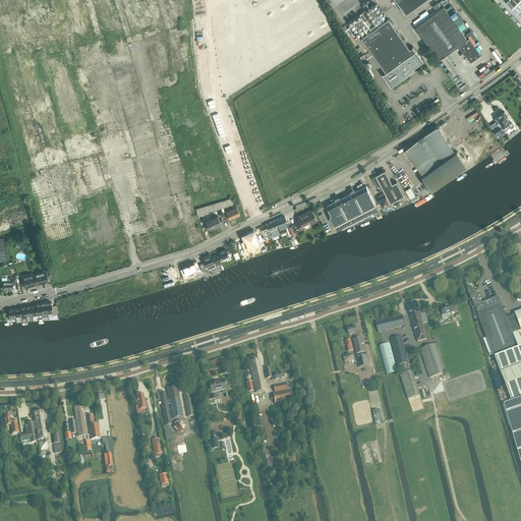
[(395,0),(406,15),(426,0),(395,0)]
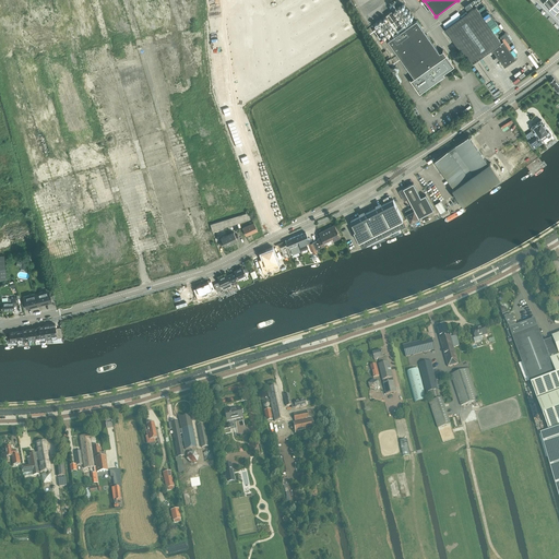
[(558,0),(546,0),(544,2),(555,14),(558,10),(558,0)]
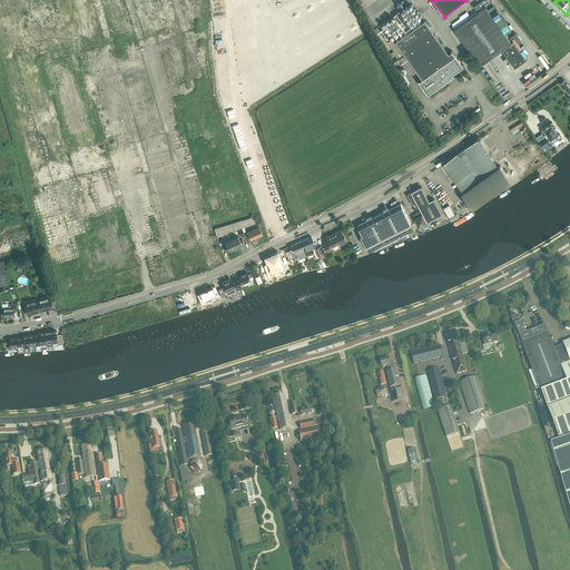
[(523,56),(513,41),(514,41),(511,38),(509,39),(485,8),(454,30),(480,66),(502,50),(516,68),(527,60),(523,56)]
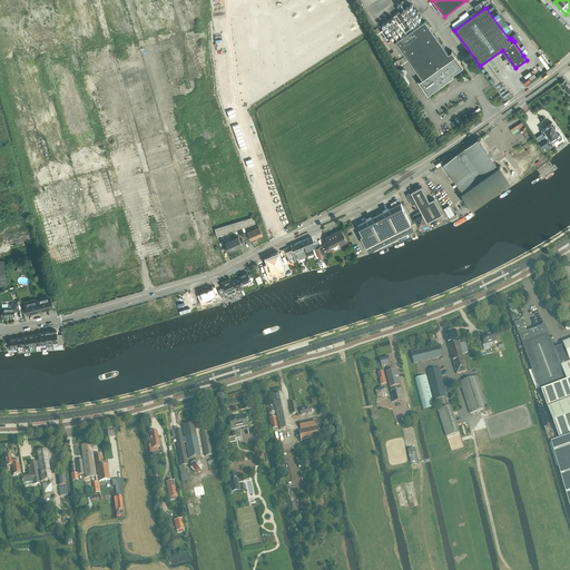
[(402,28),(404,31),(411,27),(400,11),(394,16),(403,28),(402,28)]
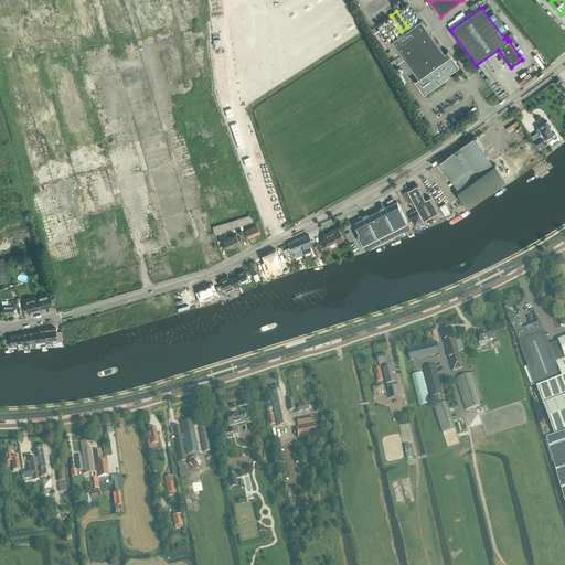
[(445,53),(422,20),(393,41),(418,78),(415,81),(415,80),(414,80),(424,94),(450,76),(448,74),(459,66),(448,50),(447,50),(448,51),(445,53)]
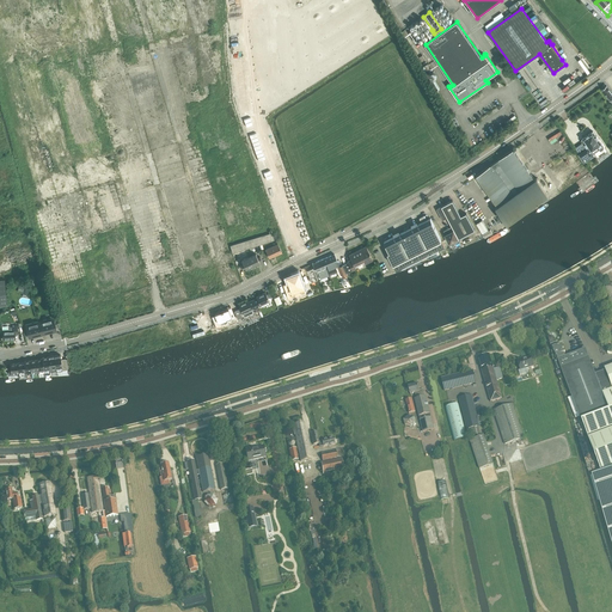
[(601,90),(610,99),(611,97),(611,92),(606,86),(601,90)]
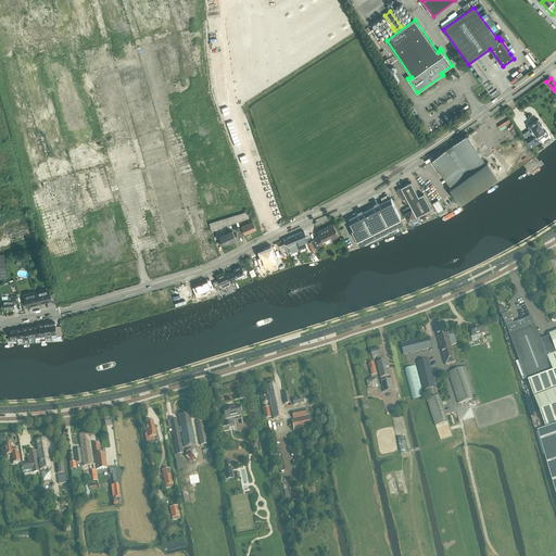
[(529,126),(534,134),(526,140),(531,148),(540,141),(538,139),(543,135),(545,136),(547,134),(547,133),(545,129),(539,119),(529,126)]
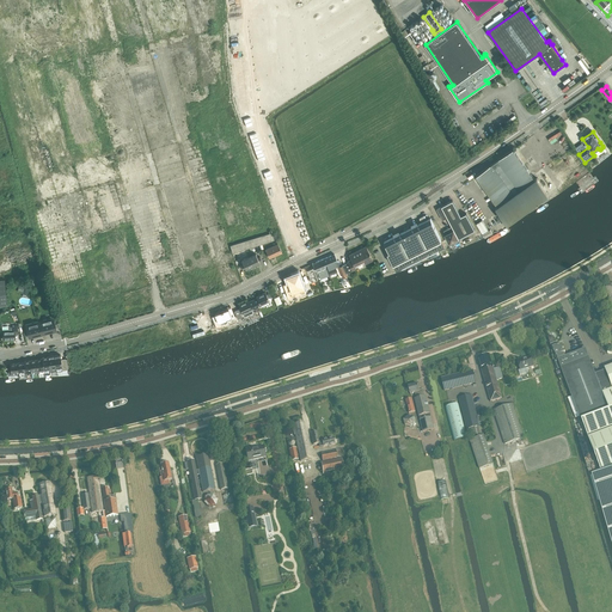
[(499,213),(502,219),(503,218),(507,222),(548,193),(537,178),(534,179),(513,150),(476,176),(497,206),(495,208),(499,213)]
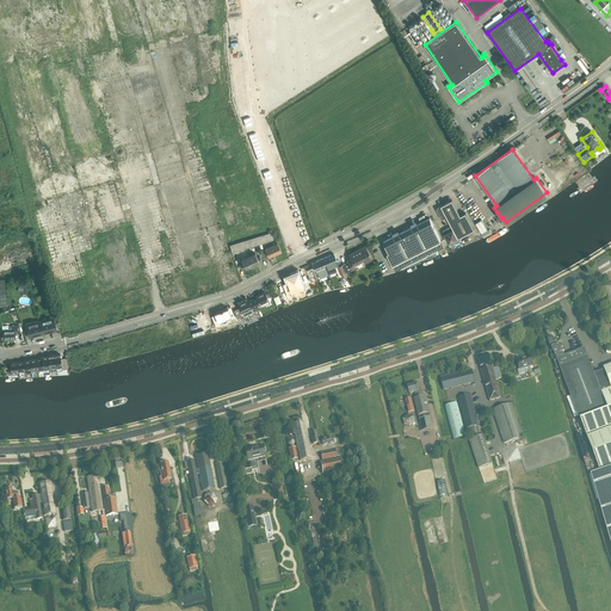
[(436,209),(442,220),(446,217),(457,238),(474,229),(466,214),(460,216),(451,201),(436,209)]
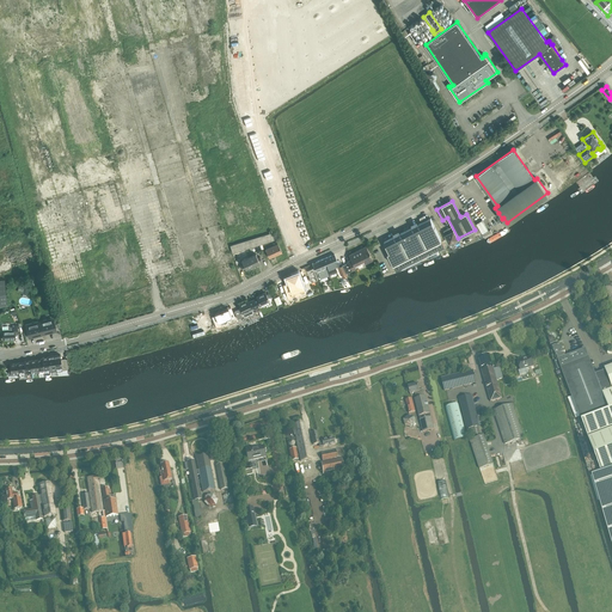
[(384,242),(389,252),(387,254),(396,270),(445,246),(430,219),(424,221),(389,239),(384,242)]
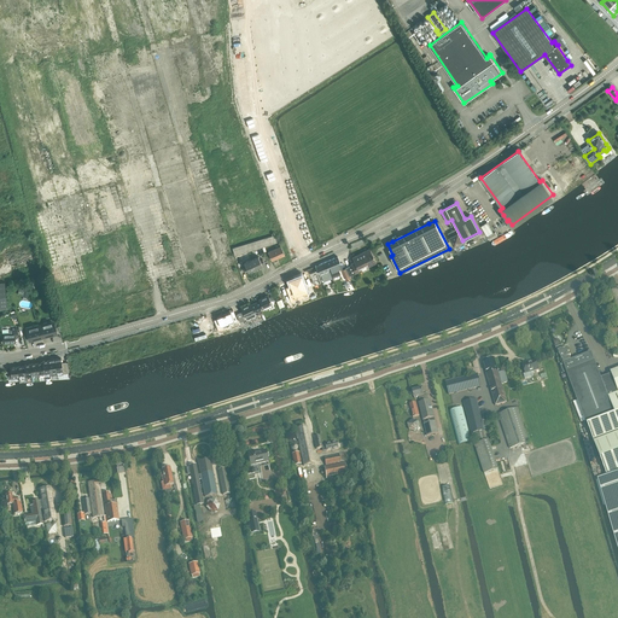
[(487,222),(482,226),(488,235),(494,232),(487,222)]
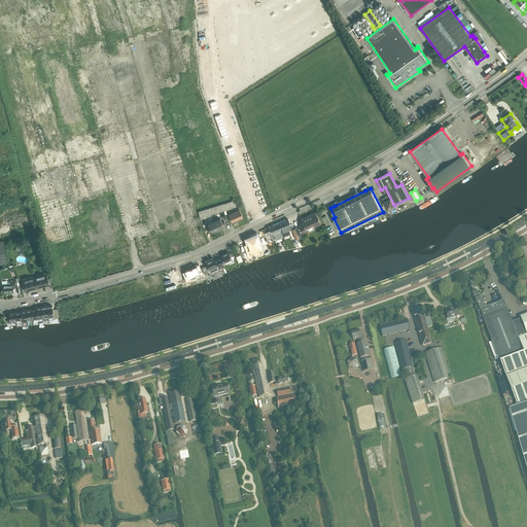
[(382,199),(388,210),(391,208),(392,210),(395,208),(388,196),(382,199)]
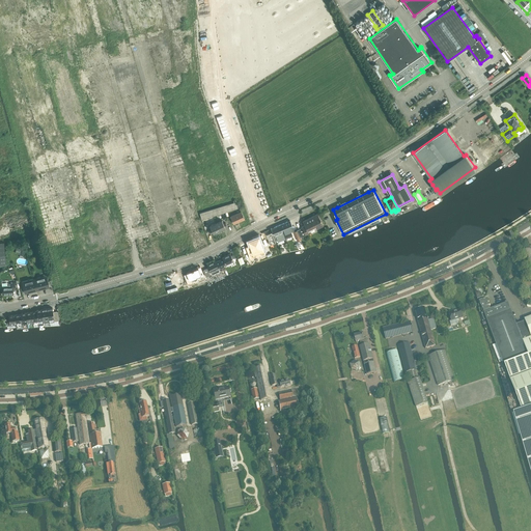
[(235,202),(233,202),(199,214),(201,219),(238,208),(235,202)]
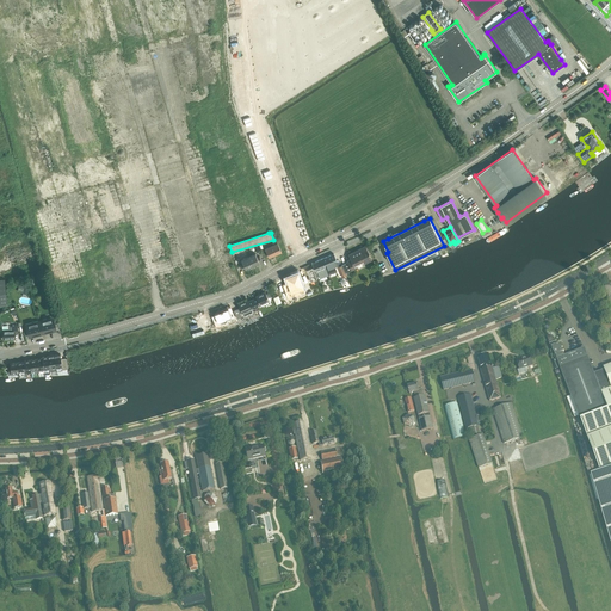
[(265,250),(269,258),(282,252),(277,244),(265,250)]
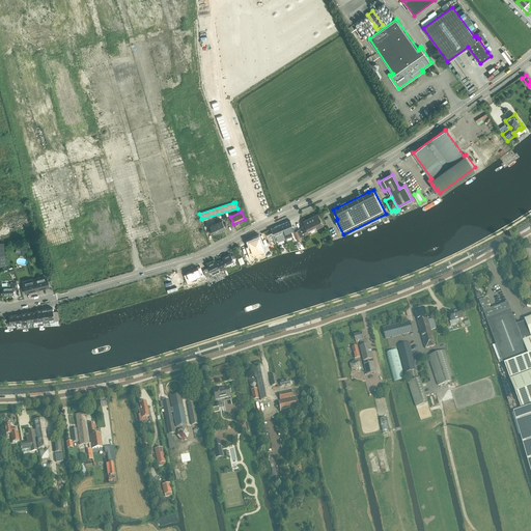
[(302,228),(297,230),(300,236),(308,232),(307,230),(315,226),(316,228),(323,225),(317,214),(302,221),(304,225),(301,227),(302,228)]
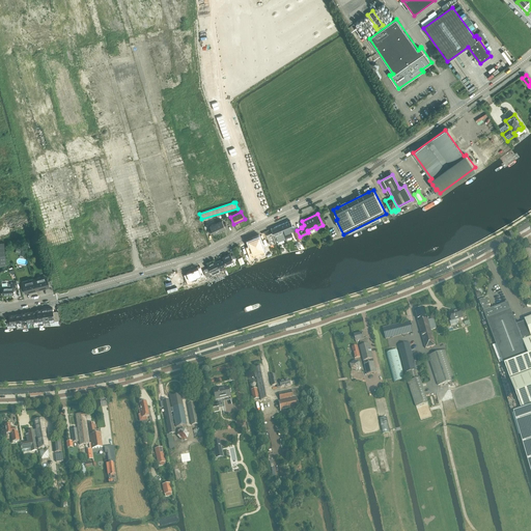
[(222,220),(216,223),(219,230),(225,227),(227,226),(225,222),(223,223),(222,220)]
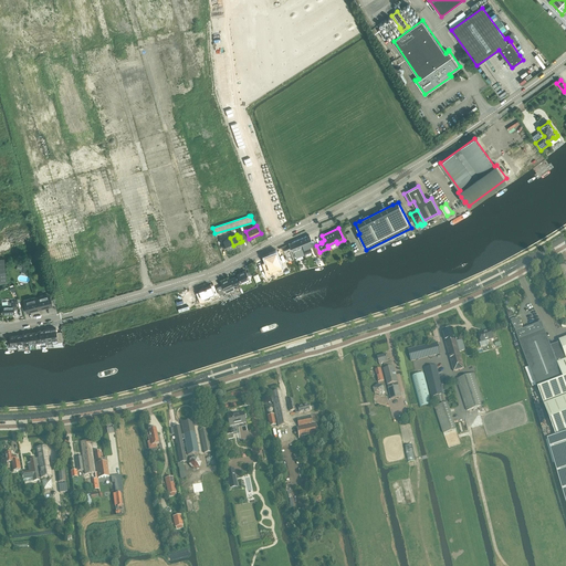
[(308,234),(297,240),(304,254),(312,251),(310,245),(313,244),(308,234)]
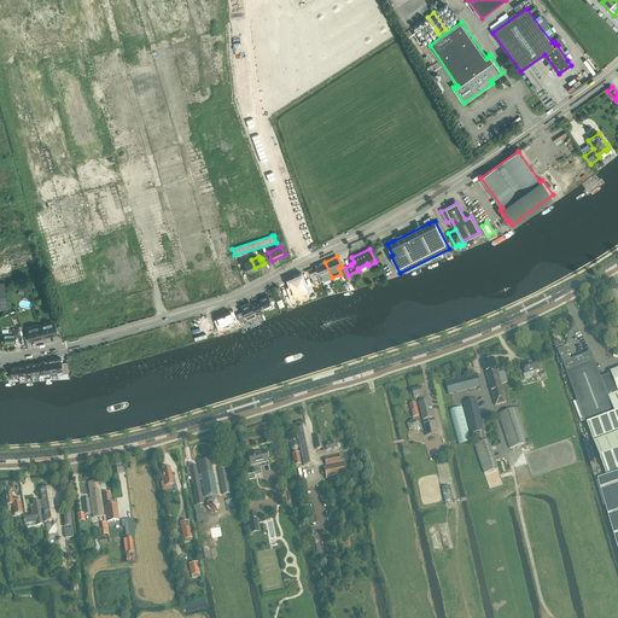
[(255,268),(251,260),(244,262),(245,266),(243,267),(244,272),(248,270),(248,272),(255,268)]
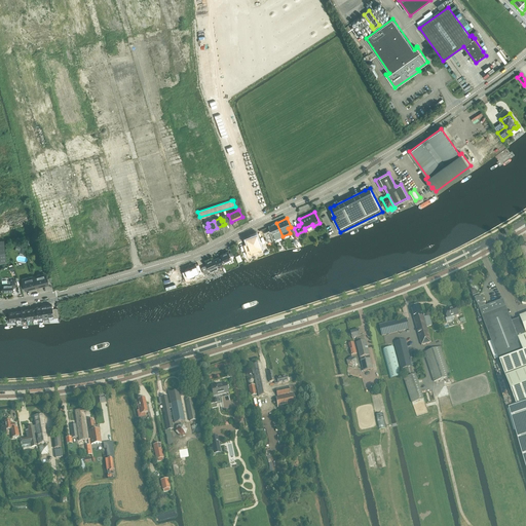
[(268,226),(271,233),(272,232),(275,239),(283,236),(276,223),(271,225),(268,226)]
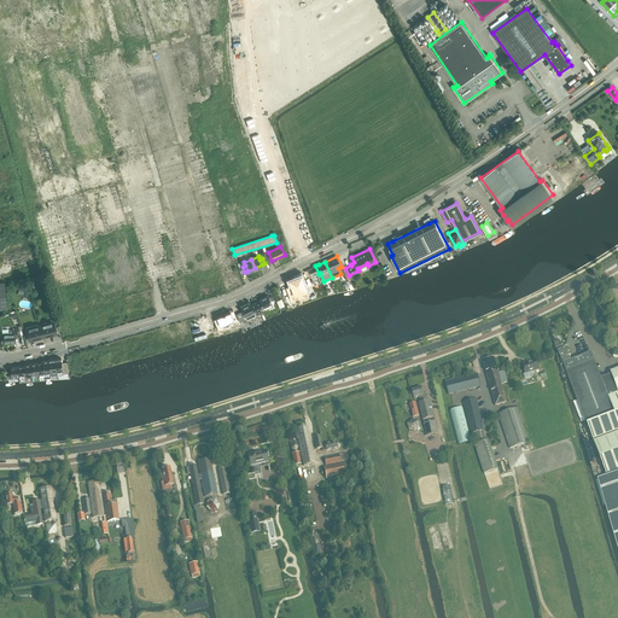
[(316,270),(309,273),(314,285),(321,283),(316,270)]
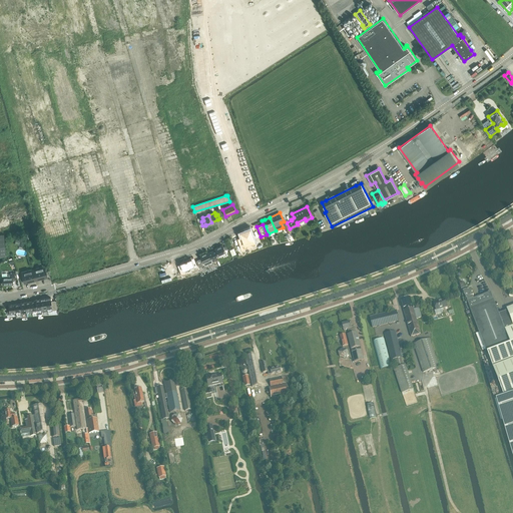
[(241,238),(238,239),(242,249),(255,244),(249,229),(239,233),(241,238)]
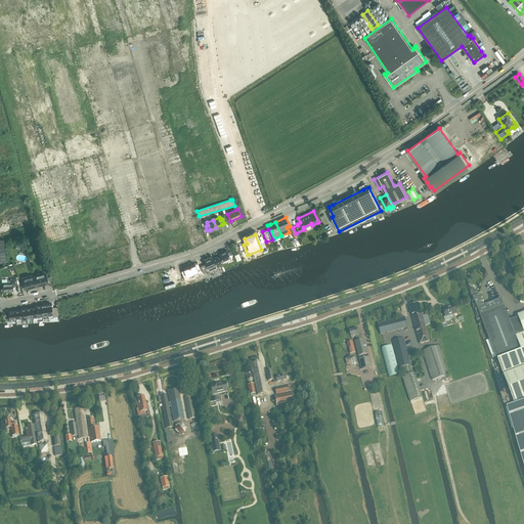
[(513,262),(515,267),(520,265),(523,274),(523,275),(523,274),(523,250),(523,247),(514,250),(518,260),(513,262)]
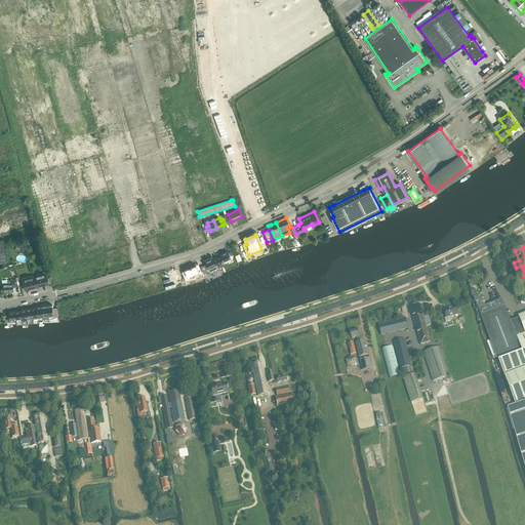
[(220,255),(216,257),(219,265),(224,263),(223,261),(231,258),(230,255),(234,253),(233,251),(229,253),(228,251),(219,254),(220,255)]
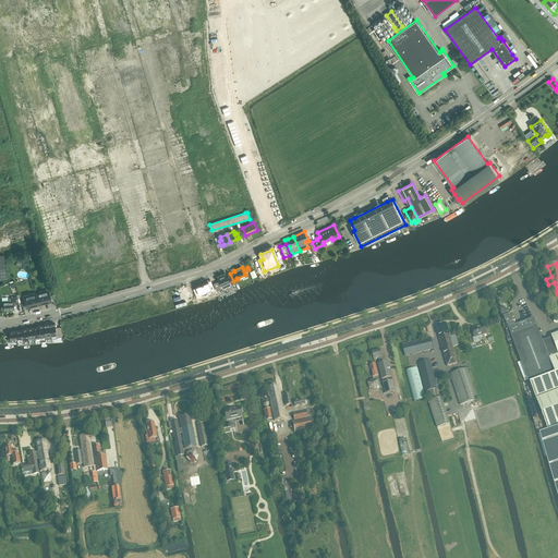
[(226,274),(218,278),(221,284),(222,288),(231,284),(230,282),(233,281),(230,274),(227,276),(226,274)]
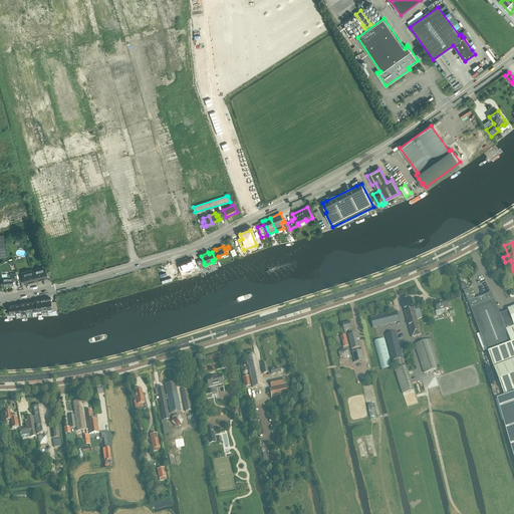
[(181,264),(178,265),(182,276),(199,271),(194,258),(188,260),(184,261),(184,262),(181,263),(181,264)]
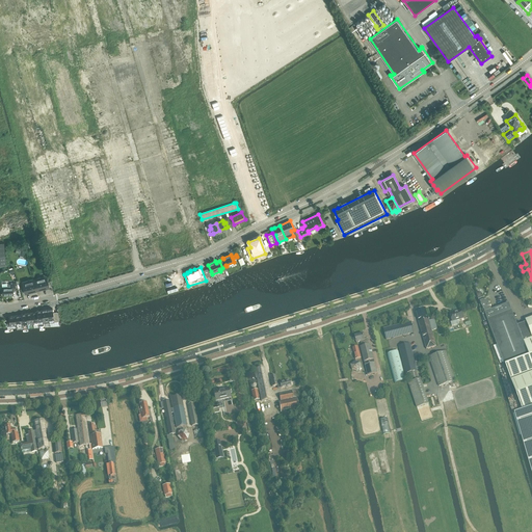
[(47,276),(34,280),(37,291),(49,288),(49,285),(52,284),(51,281),(48,282),(47,276)]
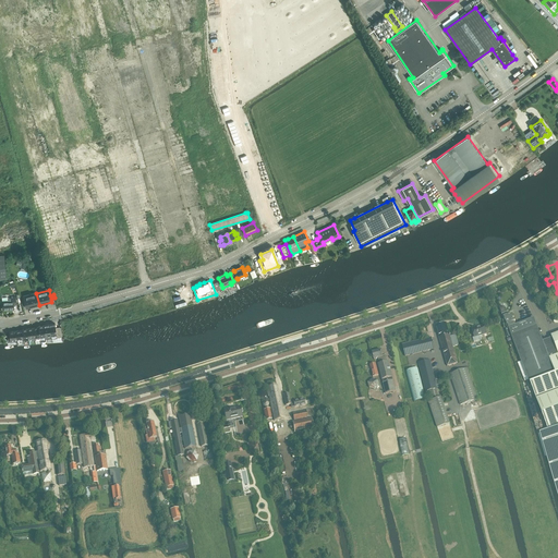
[(36,293),(23,296),(26,308),(39,305),(36,293)]
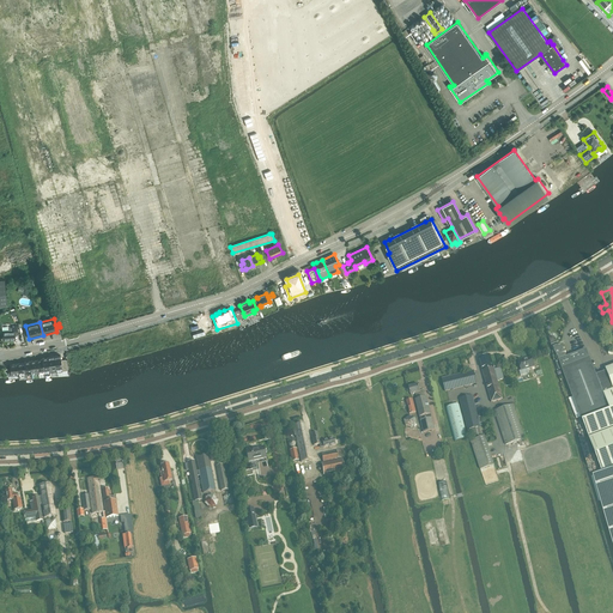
[(2,327),(2,331),(4,340),(16,339),(14,334),(18,334),(18,326),(14,326),(14,329),(8,329),(8,326),(2,327)]
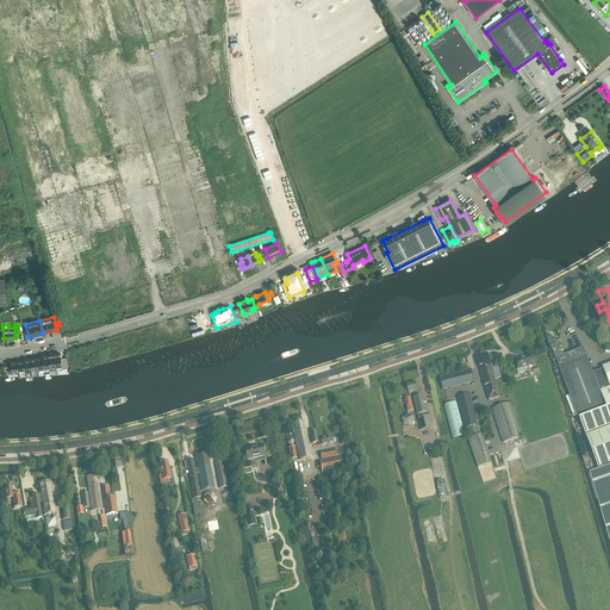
[(555,341),(549,343),(552,349),(554,355),(555,358),(562,355),(562,353),(562,352),(562,350),(561,350),(561,349),(562,348),(560,343),(556,344),(555,341)]
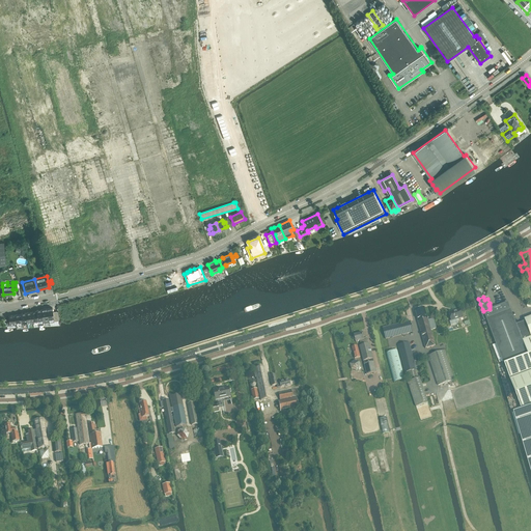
[(482,313),(481,313),(484,320),(486,320),(503,361),(521,409),(513,411),(530,472),(530,316),(524,320),(525,323),(516,326),(508,304),(507,303),(490,309),(483,311),(483,312),(482,313)]
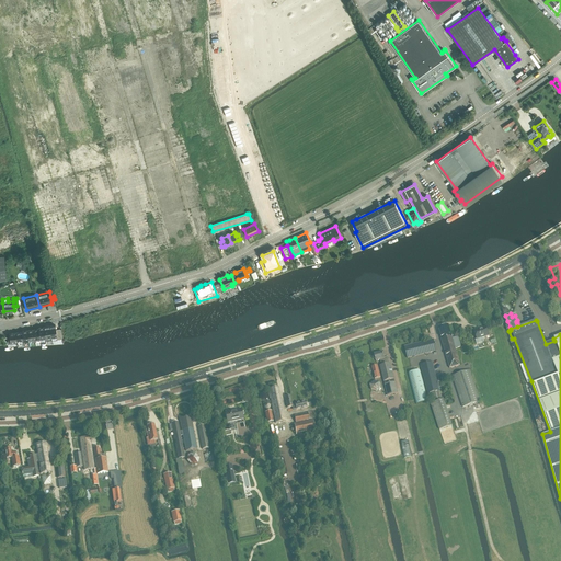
[(56,325),(50,325),(52,338),(57,336),(58,340),(63,339),(63,338),(61,329),(56,329),(56,325)]
